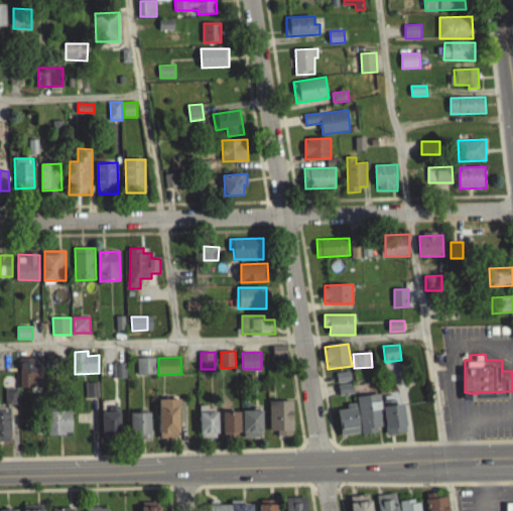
[(138,358),(139,375),(157,374),(156,358),(138,358)]
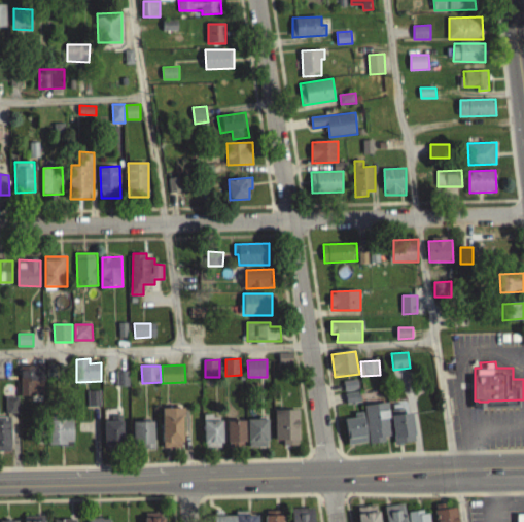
[(22,395),(42,395),(41,367),(22,367),(22,395)]
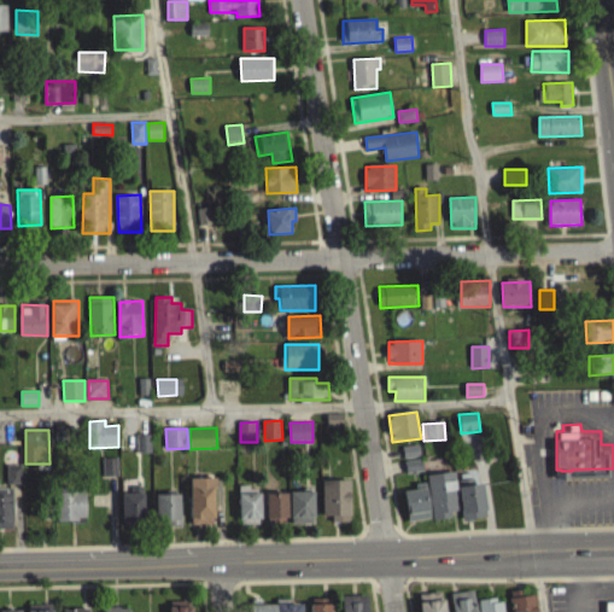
[(152,435),(138,435),(139,453),(153,453),(152,435)]
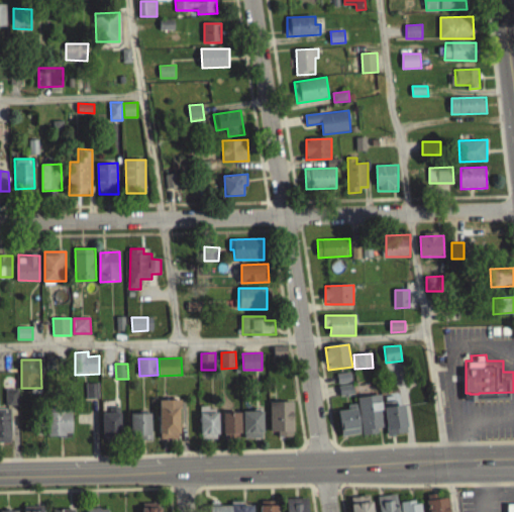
[(352,383),(351,373),(339,374),(340,384),(352,383)]
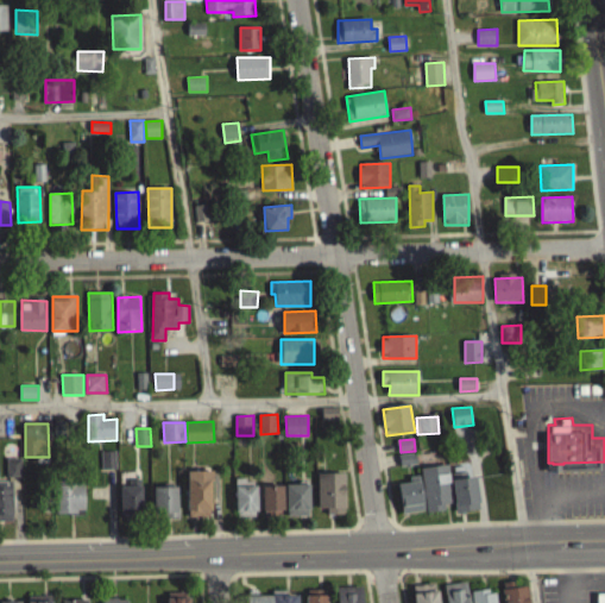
[(118,469),(117,451),(104,451),(104,470),(118,469)]
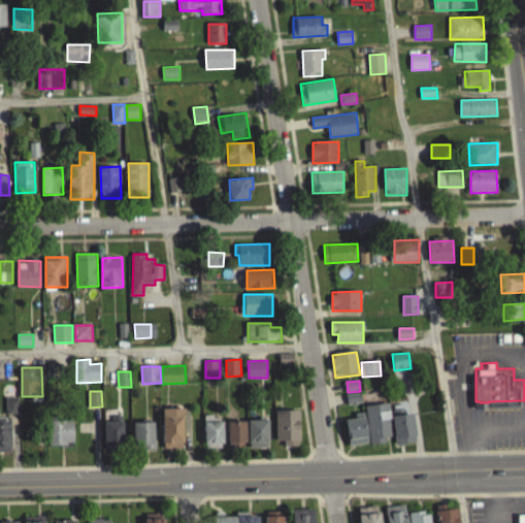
[(363,402),(362,393),(348,395),(349,403),(363,402)]
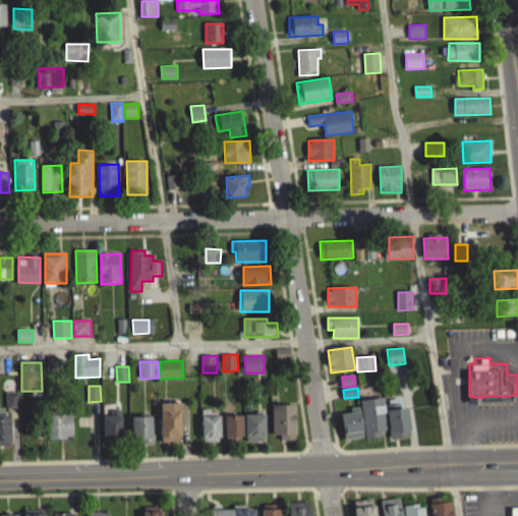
[(19,393),(7,392),(7,408),(18,409),(19,393)]
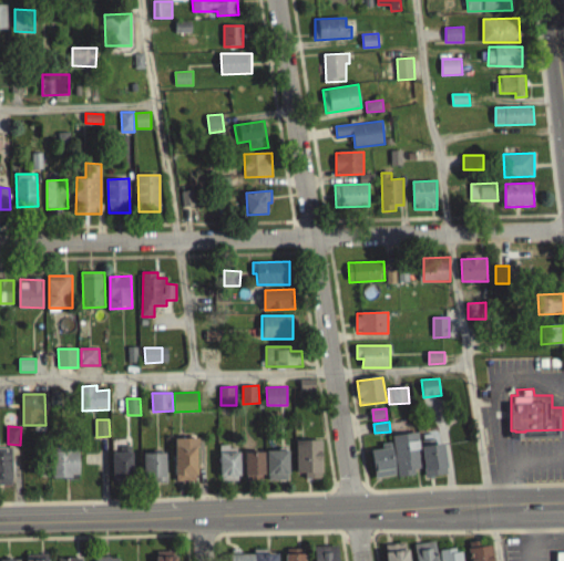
[(422,473),(419,433),(395,435),(398,475),(422,473)]
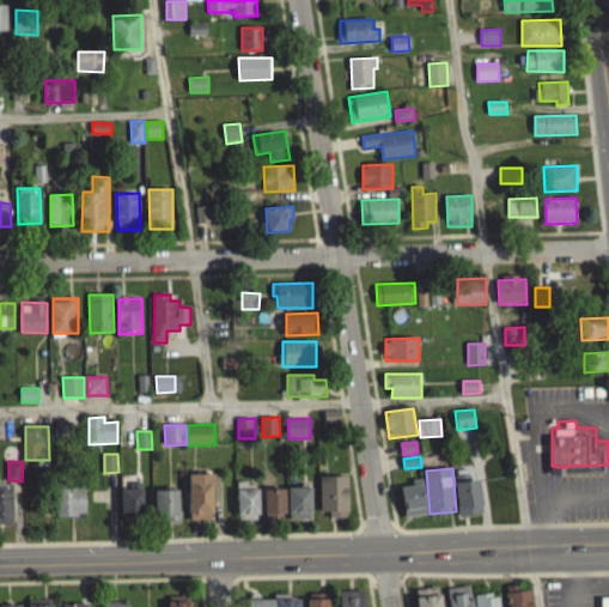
[(213,474),(189,474),(190,521),(214,521),(213,474)]
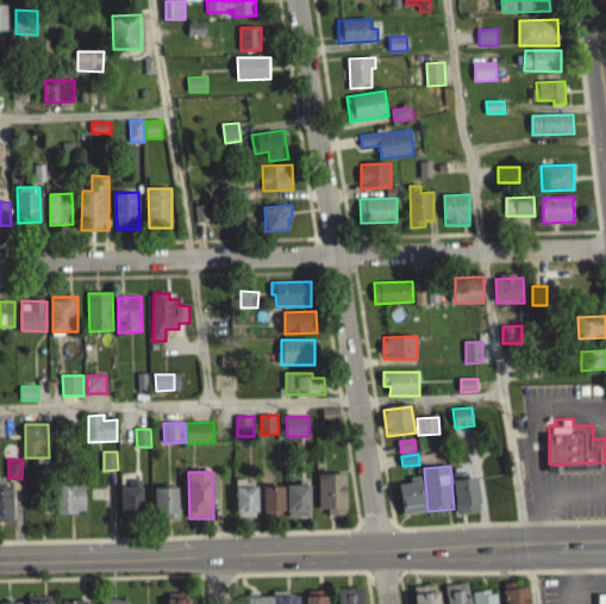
[(348,474),(320,474),(319,509),(329,510),(329,516),(347,516),(348,474)]
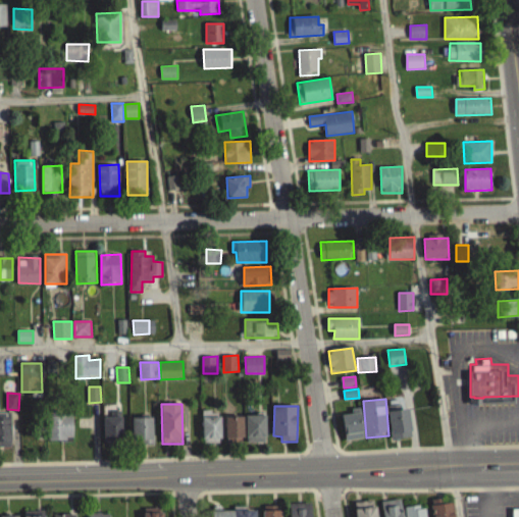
[(354,414),(343,415),(346,441),(365,438),(361,408),(353,409),(354,414)]
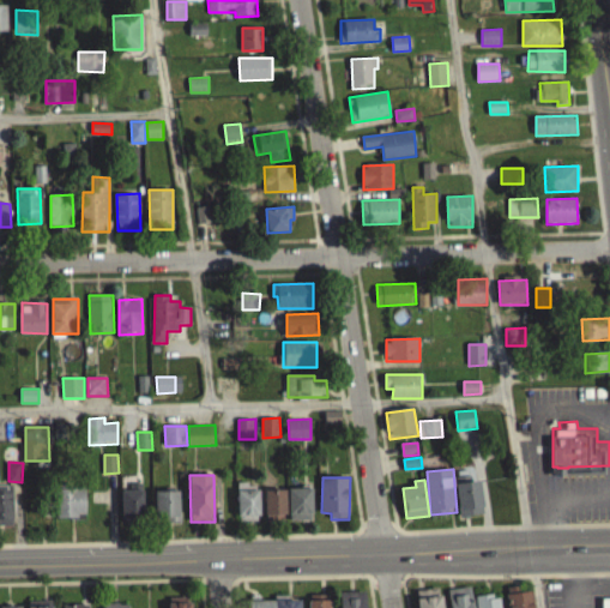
[(456,485),(460,518),(485,515),(479,481),(456,485)]
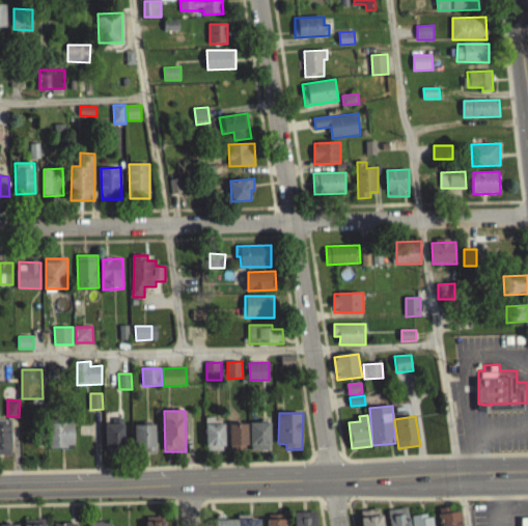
[(105,424),(106,449),(124,448),(124,418),(113,419),(114,424),(105,424)]
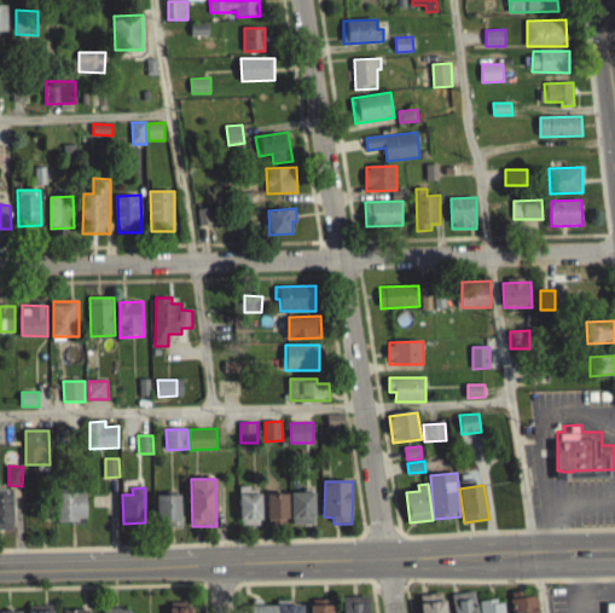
[(261,487),(241,487),(241,526),(262,525),(261,487)]
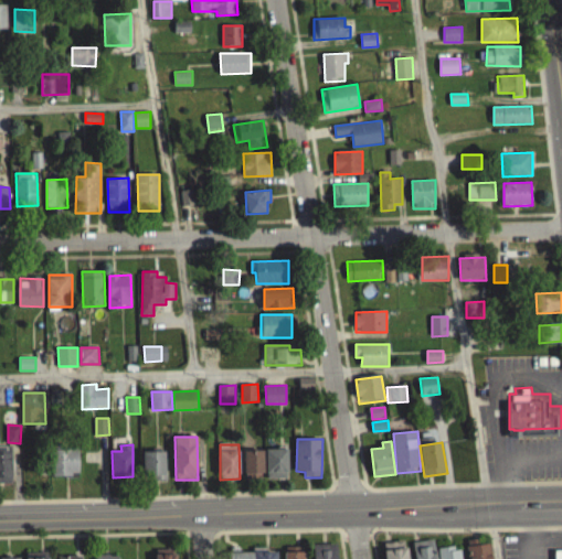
[(0,483),(13,483),(12,447),(0,447),(0,483)]
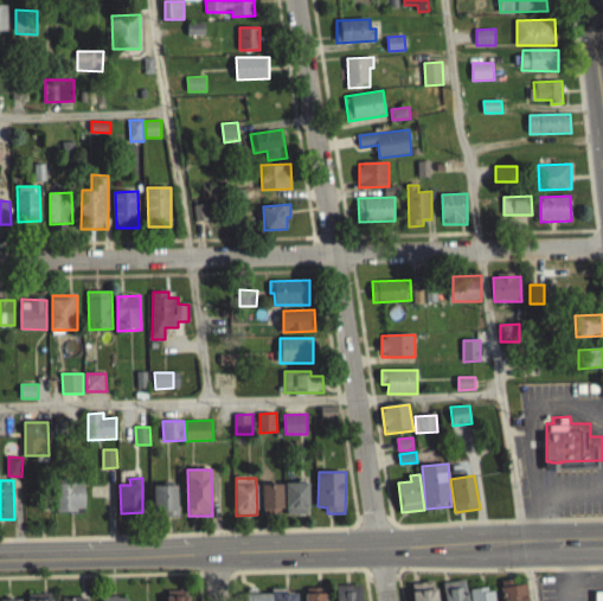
[(87,512),(85,483),(56,484),(57,513),(87,512)]
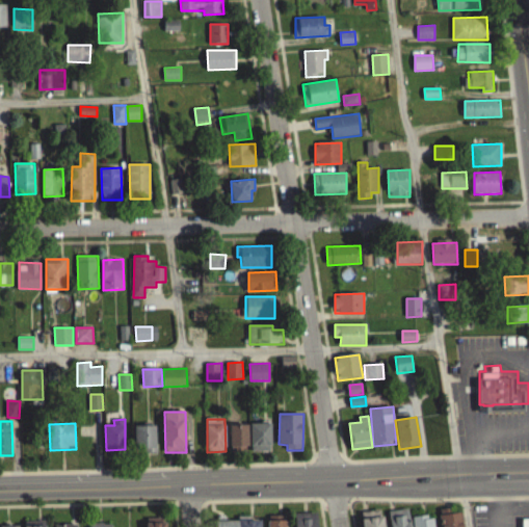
[(252,451),(271,451),(271,423),(250,423),(252,451)]
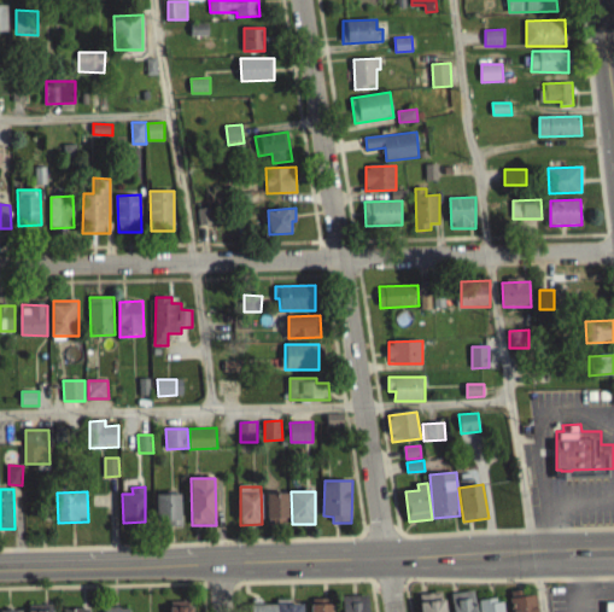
[(181,494),(157,495),(157,526),(182,525),(181,494)]
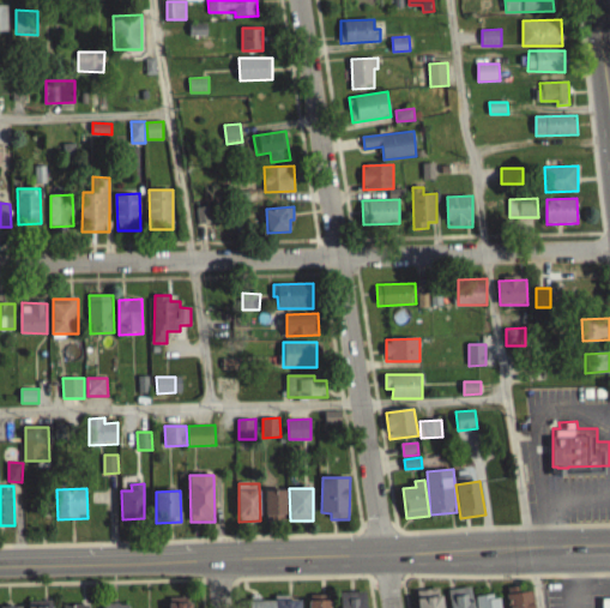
[(287,491),(265,491),(266,519),(287,519),(287,491)]
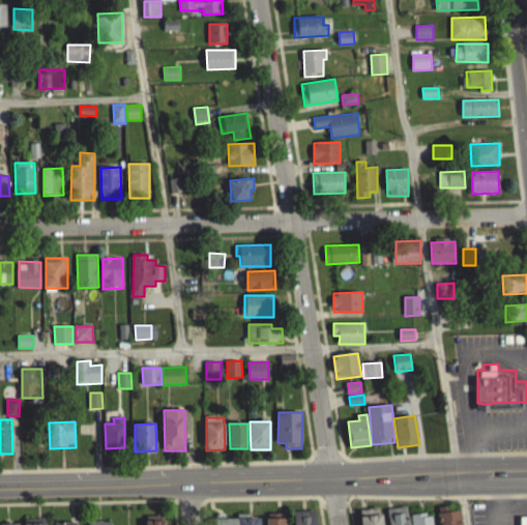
[(437,507),(439,524),(460,524),(457,504),(437,507)]
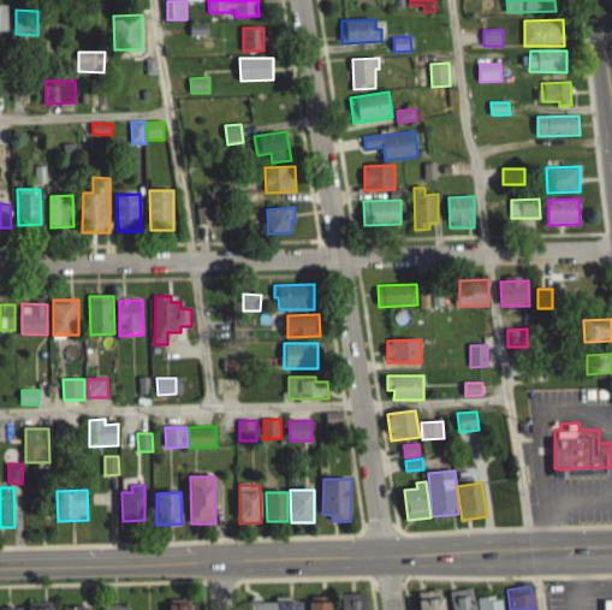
[(450,592),(452,609),(475,609),(473,588),(450,592)]
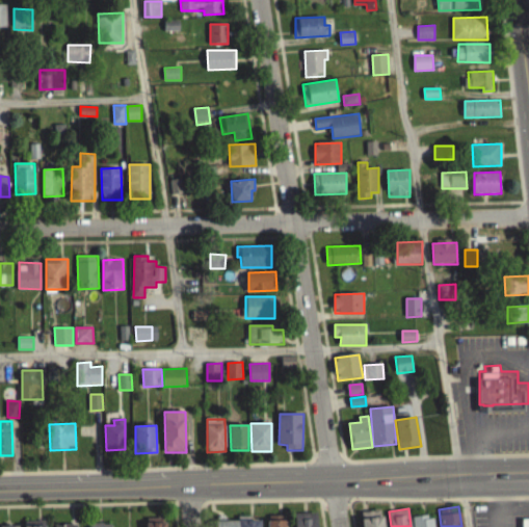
[(385,526),(384,510),(362,512),(363,526),(385,526)]
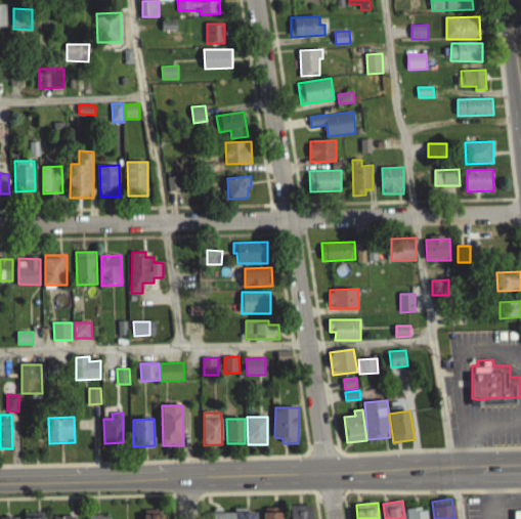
[(313,518),(313,505),(292,506),(292,518),(313,518)]
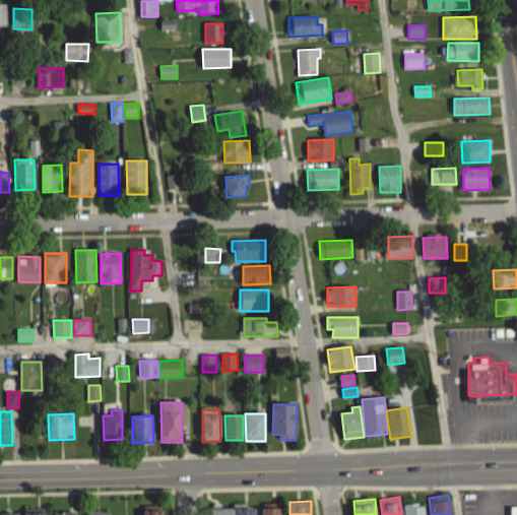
[(211,514),(255,514),(255,509),(245,509),(245,504),(233,505),(233,509),(221,509),(221,505),(211,505),(211,514)]
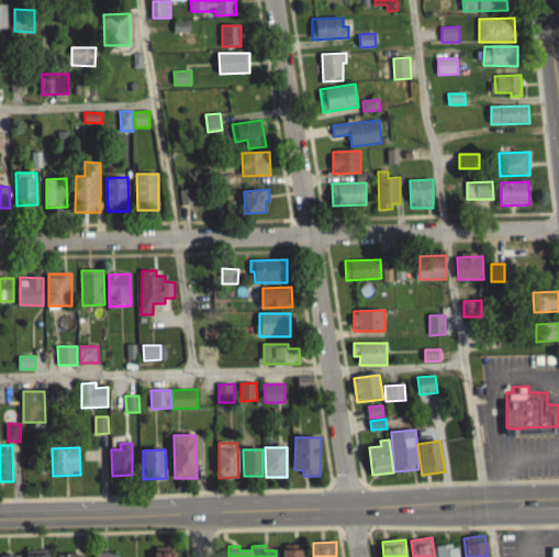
[(460,556),(459,545),(437,547),(437,556),(460,556)]
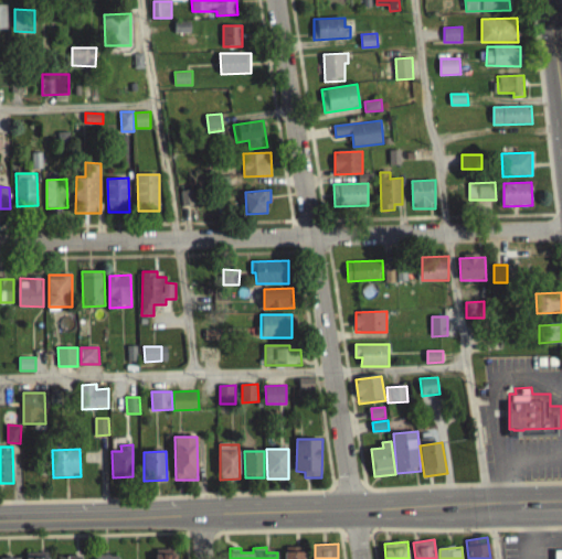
[(176,558),(177,549),(156,549),(156,558),(176,558)]
